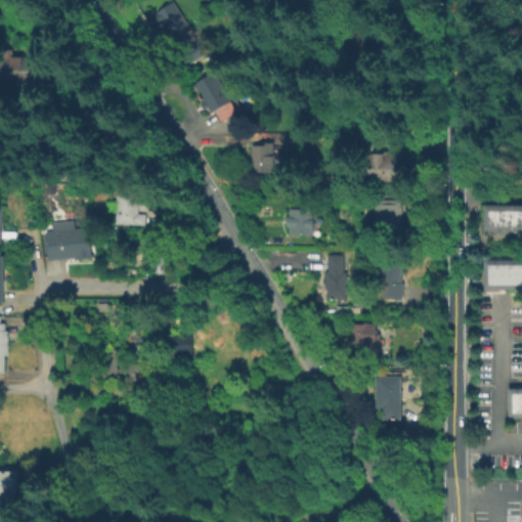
[(175,2),(192,30),(185,34),(192,45),(198,42),(207,56),(188,68),(179,53),(181,52),(164,25),(154,32),(146,20),(175,2)]
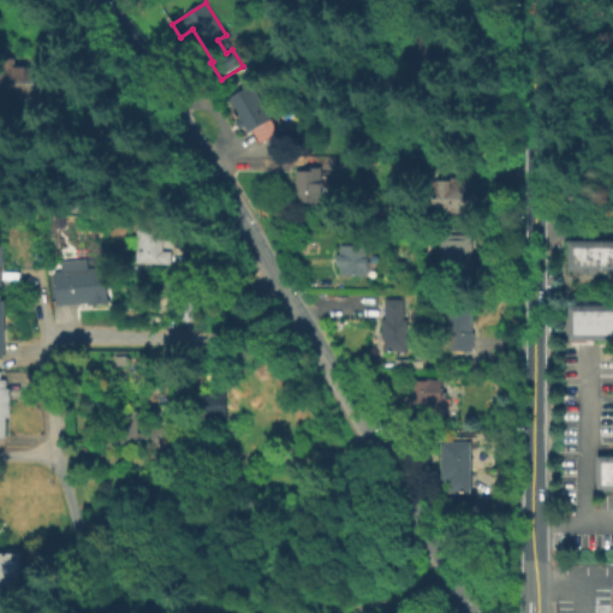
[(40,69),(40,101),(5,102),(5,96),(0,96),(0,69),(4,69),(4,58),(17,58),(17,69),(40,69)]
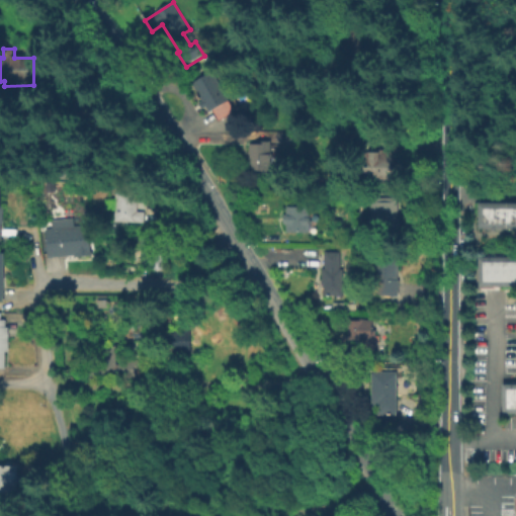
[(212,72),(219,82),(221,80),(224,85),(221,87),(240,118),(223,129),(212,111),(208,113),(204,107),(202,108),(199,103),(201,102),(191,84),(212,72)]
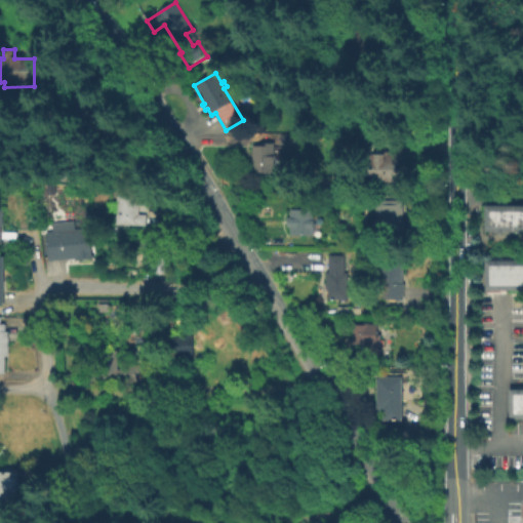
[(291,146),(277,146),(277,134),(291,134),(291,146)]
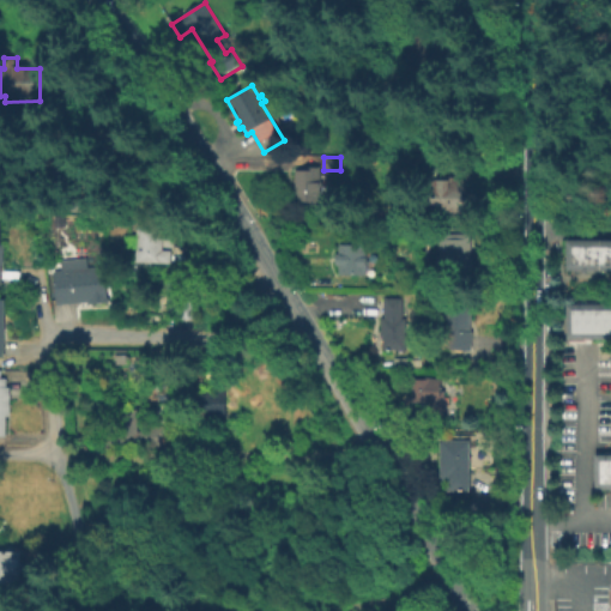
[(320,168),(320,203),(295,203),(295,171),(303,171),(303,168),(320,168)]
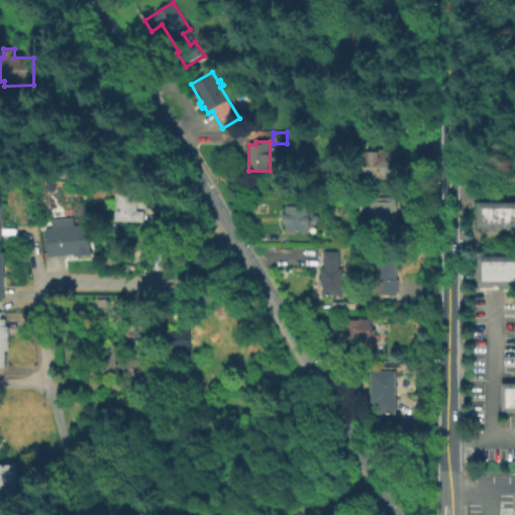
[(364,184),(365,152),(393,153),(392,185),(364,184)]
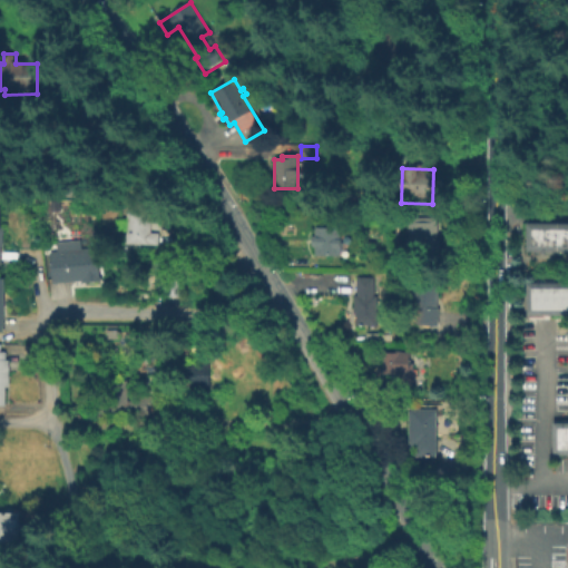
[(149,212),(149,223),(150,223),(149,234),(157,234),(157,246),(124,244),(126,211),(149,212)]
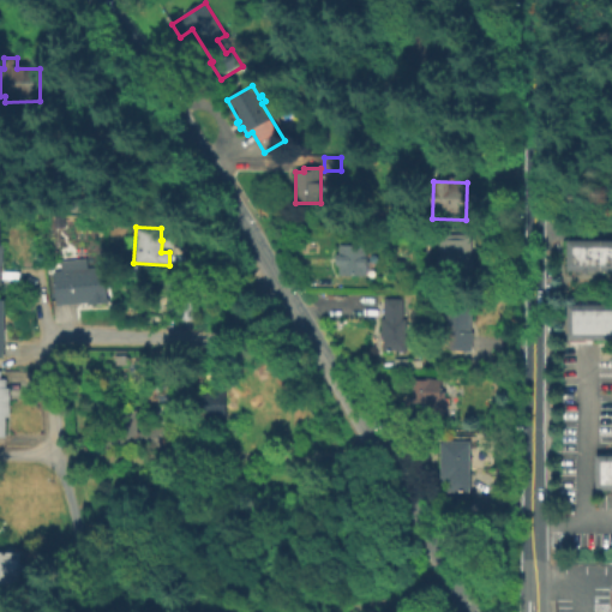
[(469,234),(469,257),(472,257),(473,282),(433,283),(433,258),(437,258),(436,235),(469,234)]
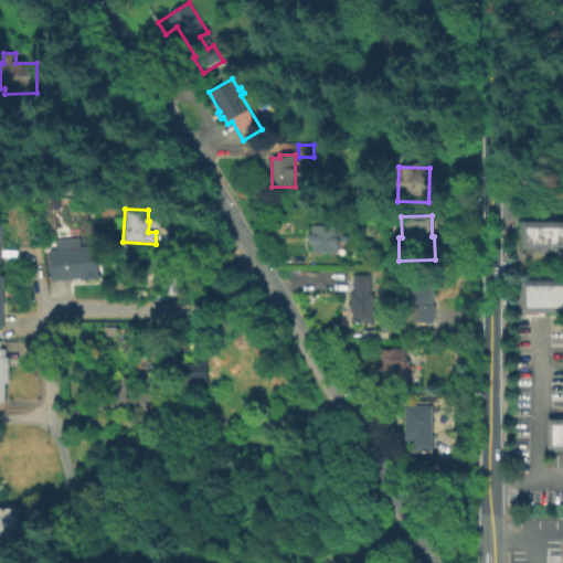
[(337,226),(337,255),(310,254),(310,245),(307,246),(307,235),(310,235),(310,225),(337,226)]
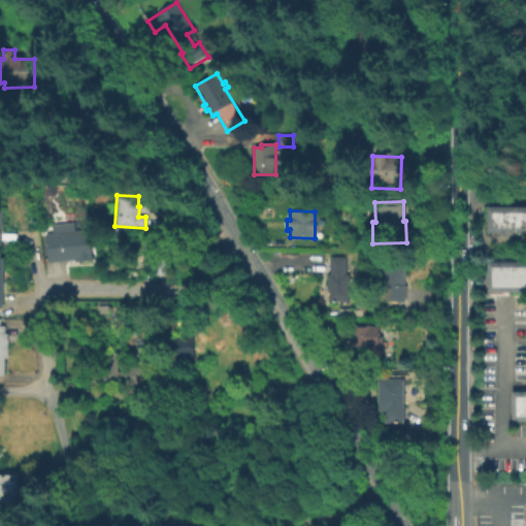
[(525,240),(481,240),(481,212),(525,212),(525,240)]
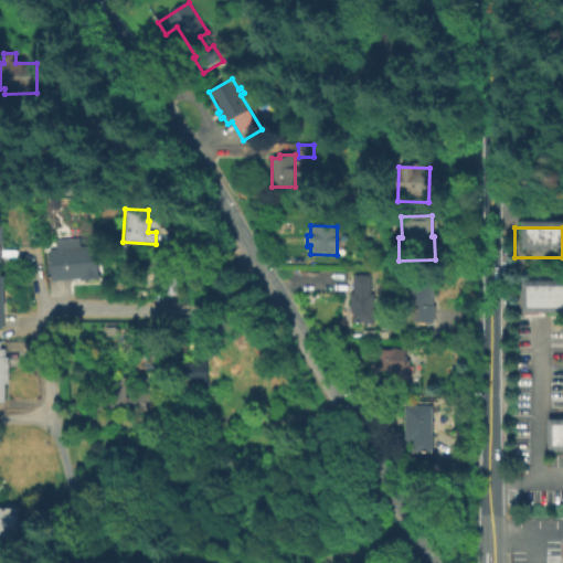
[(95,279),(76,282),(75,278),(48,282),(44,252),(51,251),(50,241),(76,237),(77,247),(91,245),(95,279)]
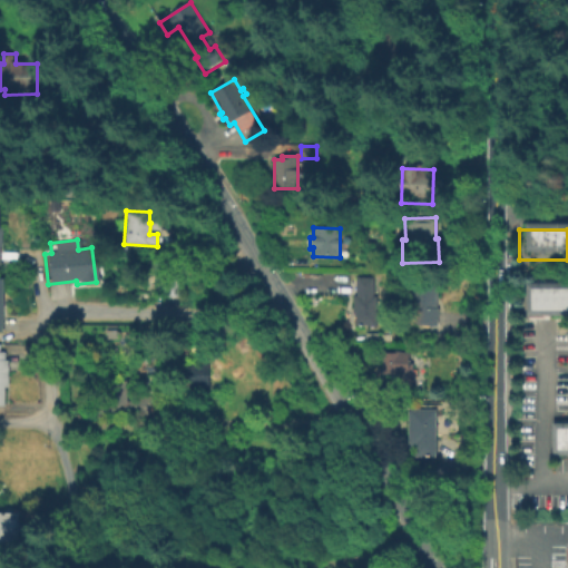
[(176,257),(176,270),(177,270),(178,300),(164,301),(164,293),(154,293),(153,258),(176,257)]
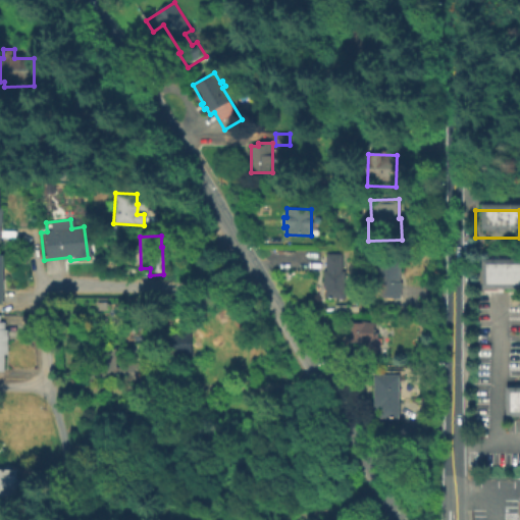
[(400,253),(399,283),(401,283),(400,300),(377,299),(378,283),(376,283),(378,252),(400,253)]
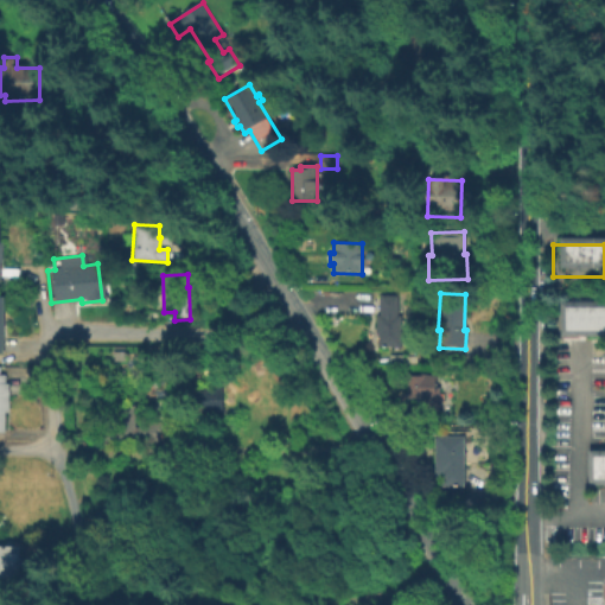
[(396,346),(371,346),(371,314),(375,314),(375,295),(392,295),(392,314),(396,314),(396,346)]
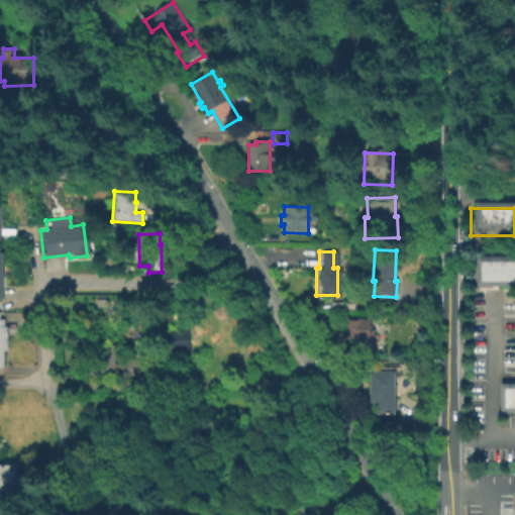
[(514,288),(472,288),(472,259),(514,259),(514,288)]
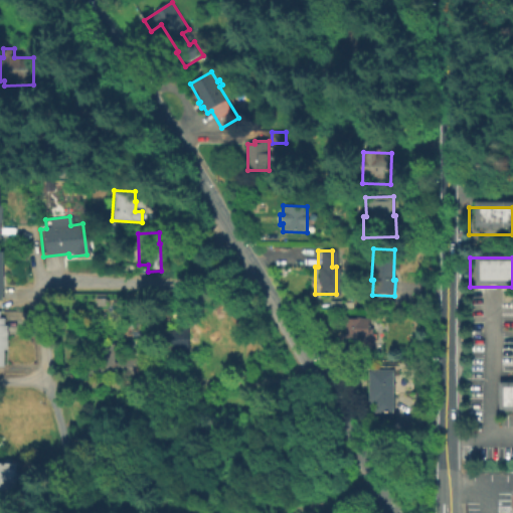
[(371,330),(371,351),(354,350),(355,340),(344,339),(345,319),(369,320),(368,330),(371,330)]
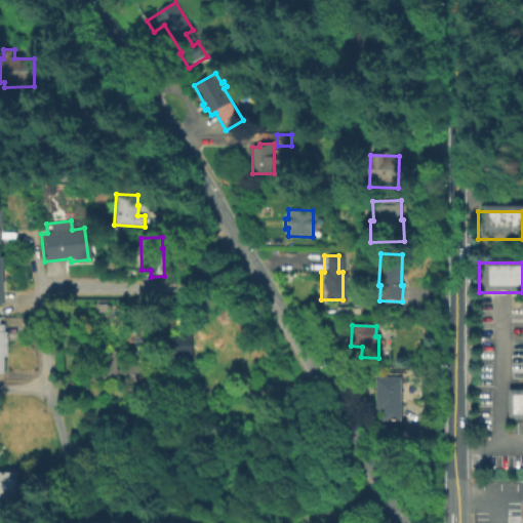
[(190,357),(166,358),(165,338),(190,337),(190,357)]
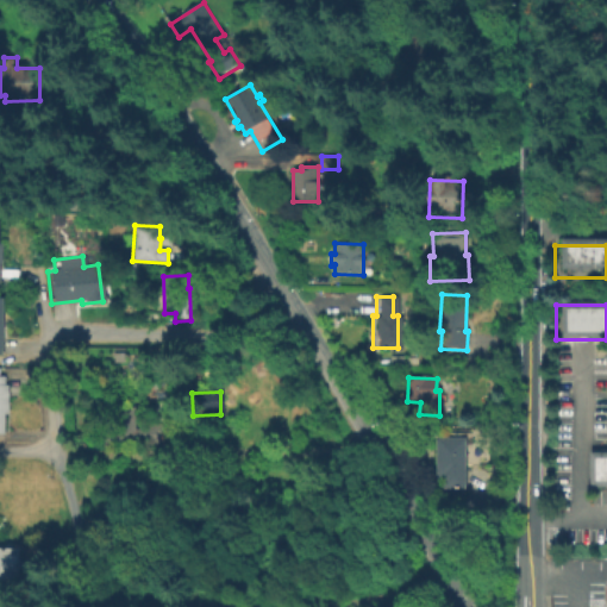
[(135,408),(136,430),(143,429),(143,424),(166,424),(167,444),(144,445),(144,443),(101,445),(101,433),(119,432),(118,408),(135,408)]
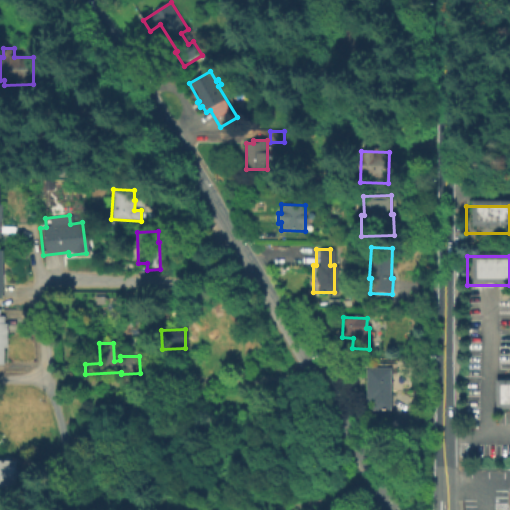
[(389,368),(390,412),(370,412),(370,402),(365,402),(365,368),(389,368)]
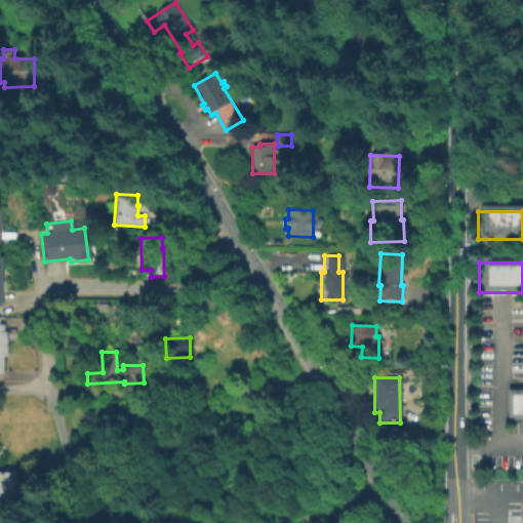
[(522,393),(522,423),(503,423),(503,393),(522,393)]
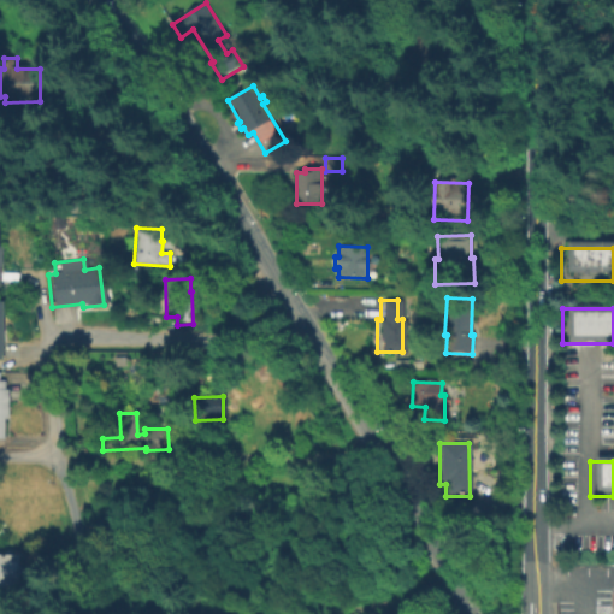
[(0,554),(21,554),(21,586),(0,586),(0,554)]
